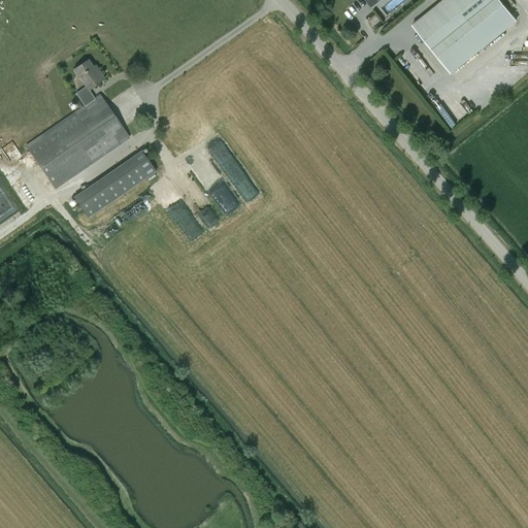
[(516,22),(498,0),(443,0),(414,25),(452,73),(516,22)]
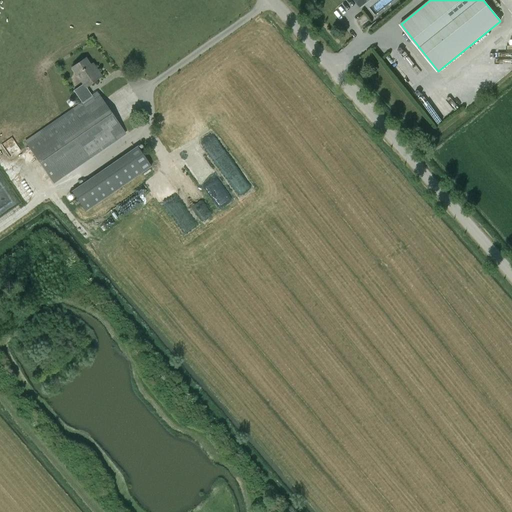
[(502,57),(510,68),(511,66),(511,59),(508,54),(502,57)]
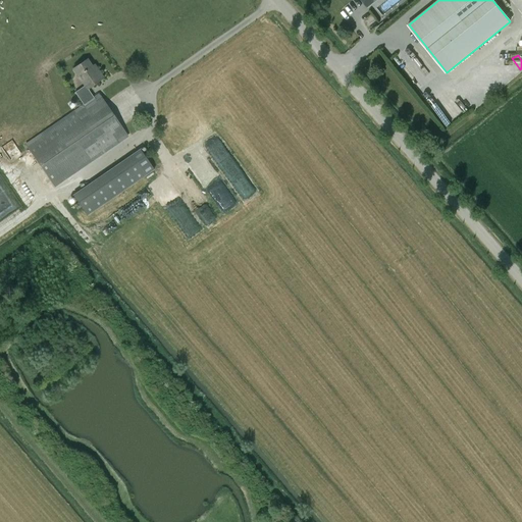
[(61,119),(25,144),(55,186),(127,136),(99,94),(94,97),(88,88),(103,77),(96,68),(94,69),(88,60),(74,69),(86,86),(75,92),(84,104),(61,119)]
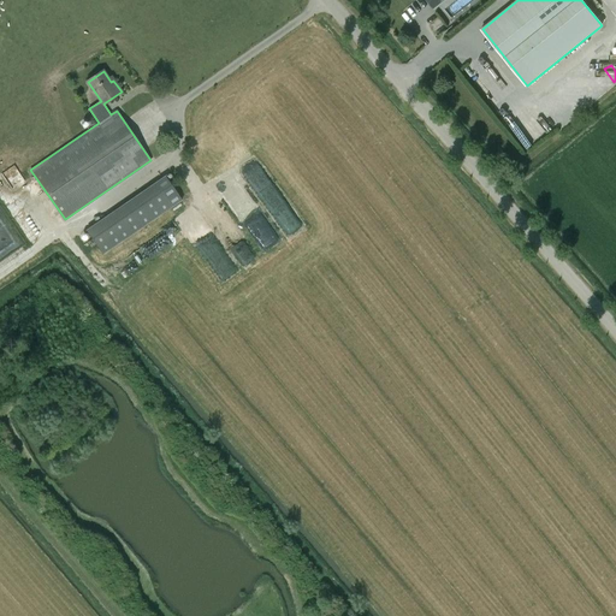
[(580,78),(573,84),(582,95),(588,89),(580,78)]
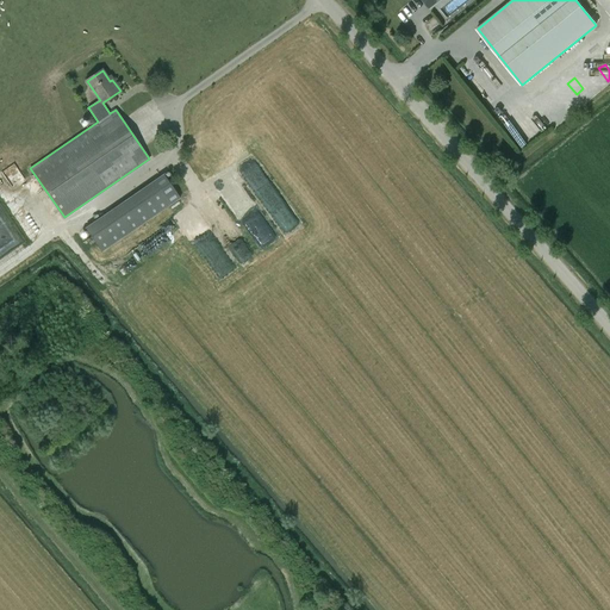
[(240,168),(284,230),(296,223),(251,161),(240,168)]
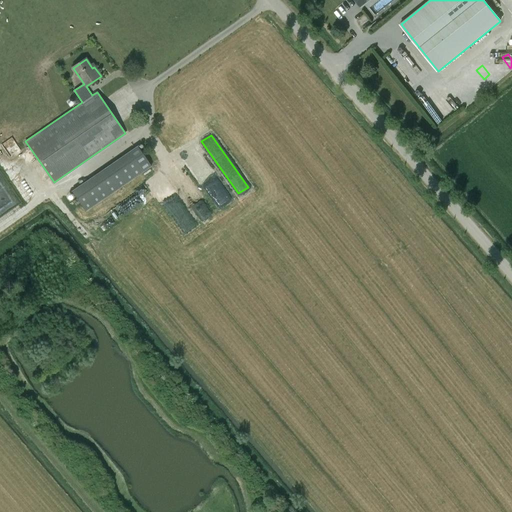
[(151,166),(137,146),(72,191),(86,211),(151,166)]
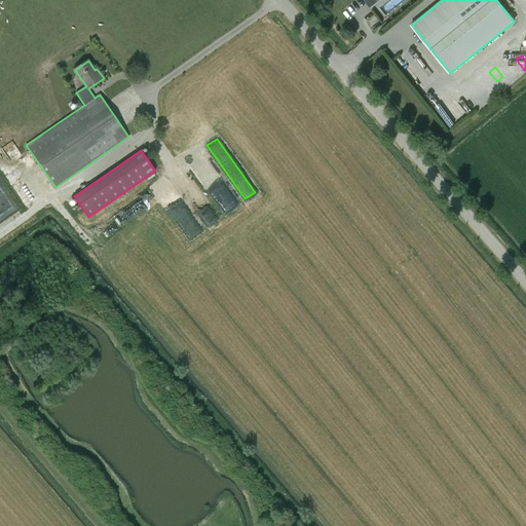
[(236,207),(200,152),(189,159),(225,214),(236,207)]
